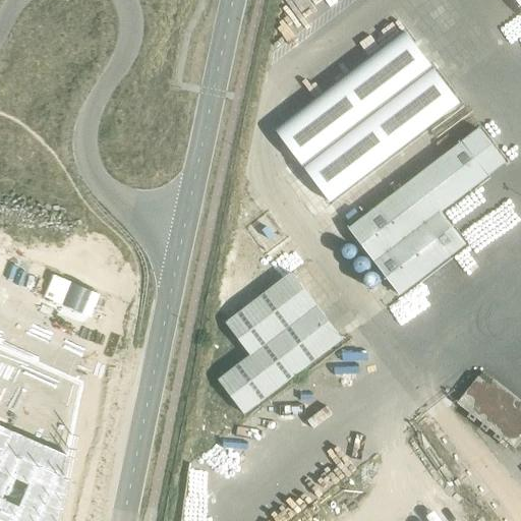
[(406,33),(276,131),(310,176),(310,177),(311,178),(312,179),(321,189),(321,190),(330,203),(332,200),(333,199),(460,104),(432,68),(406,33)]
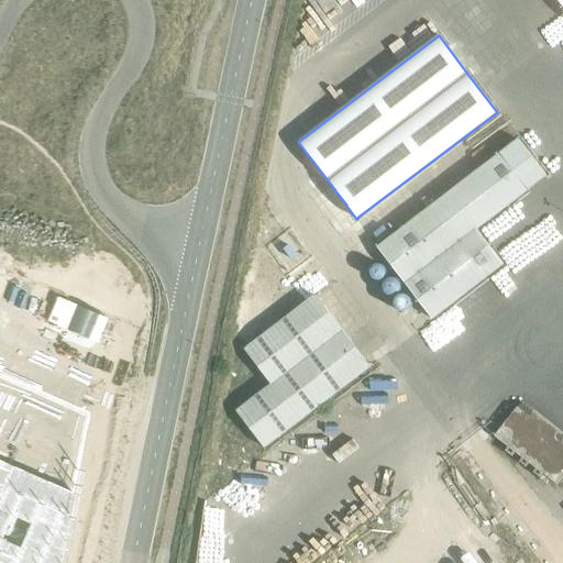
[(376,246),(377,247),(406,286),(431,319),(503,265),(475,229),(545,176),(518,140),(438,201),(385,241),(376,246)]
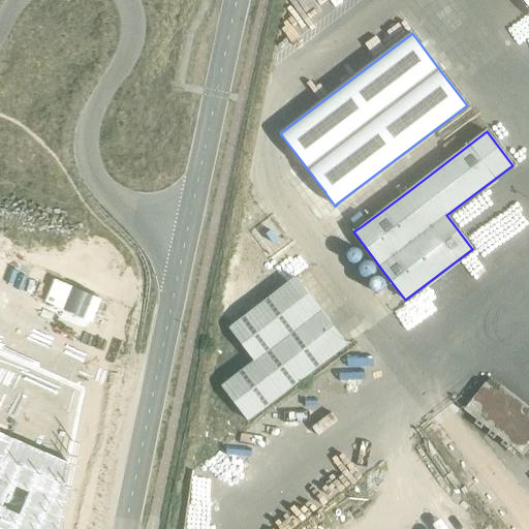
[(296,278),(229,329),(254,361),(221,386),(247,421),(346,345),(296,278)]
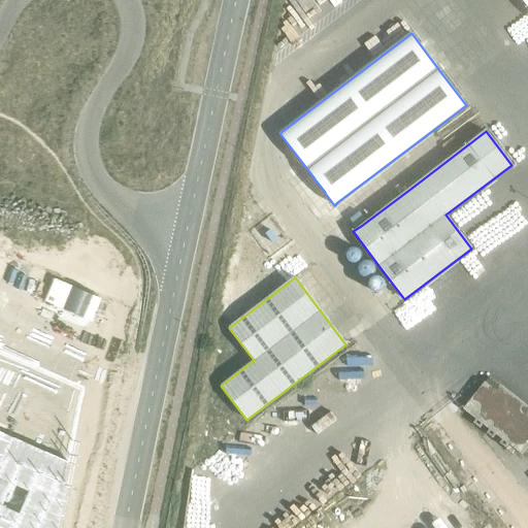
[(0,352),(0,527),(55,527),(85,390),(0,352)]
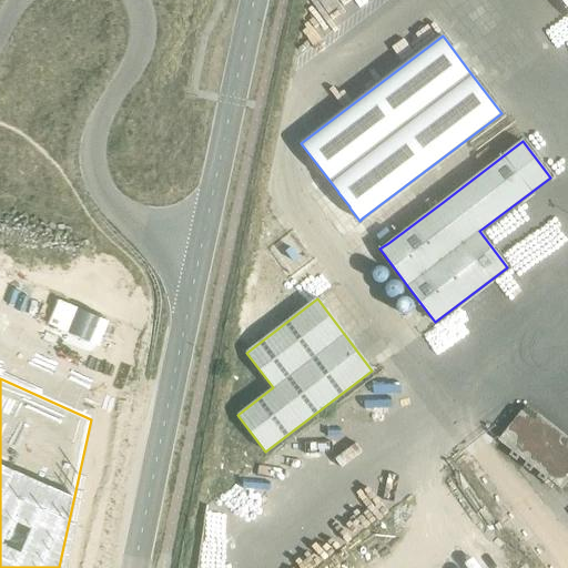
[(555,413),(565,405),(559,397),(548,405),(555,413)]
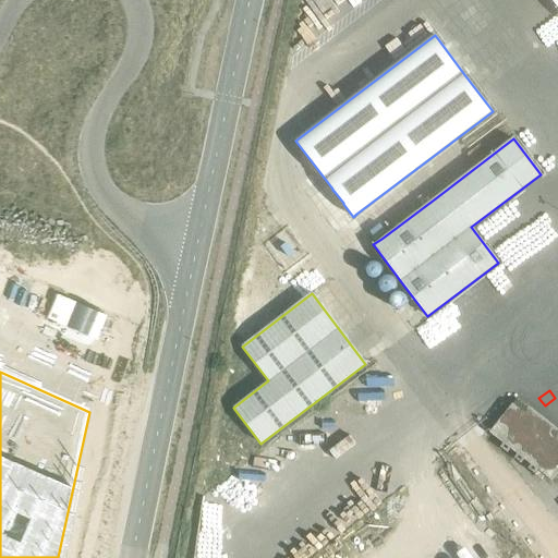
[(557,431),(516,398),(489,433),(502,444),(500,447),(508,453),(511,448),(519,455),(516,459),(523,464),(526,460),(534,466),(531,471),(538,477),(538,476),(542,478),(545,474),(552,480),(557,471),(557,431)]
